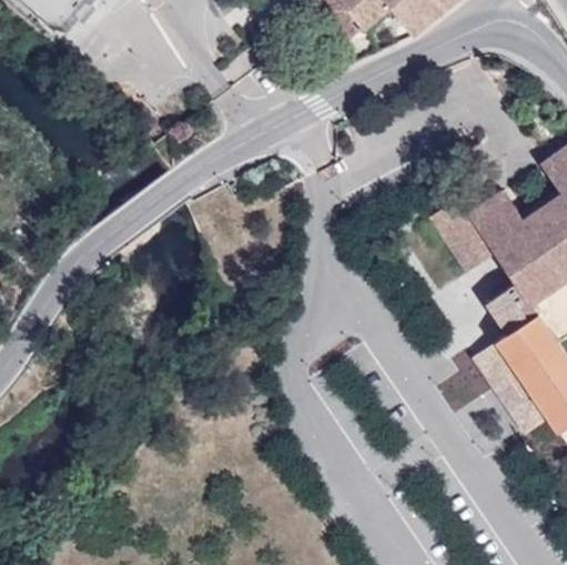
[(464,0),(327,0),(324,3),(321,0),(305,0),(303,2),(327,29),(338,20),(358,41),(384,19),(409,47),(464,0)]
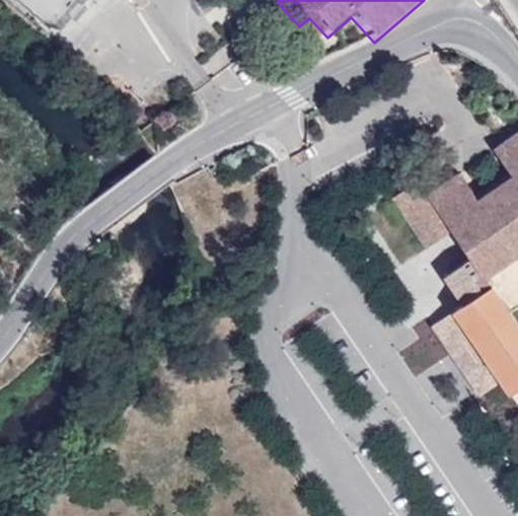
[(304,58),(327,38),(309,18),(299,26),(277,2),(263,14),(304,58)]
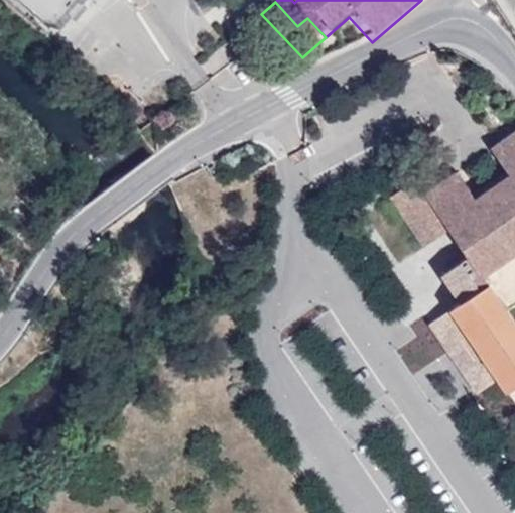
[(427,175),(415,183),(392,200),(391,200),(422,249),(424,248),(436,240),(449,232),(467,258),(473,269),(449,285),(463,304),(453,309),(456,314),(444,323),(465,352),(477,344),(514,398),(514,325),(482,276),(514,253),(514,133),(492,148),(507,176),(474,199),(458,175),(436,189),(427,175)]
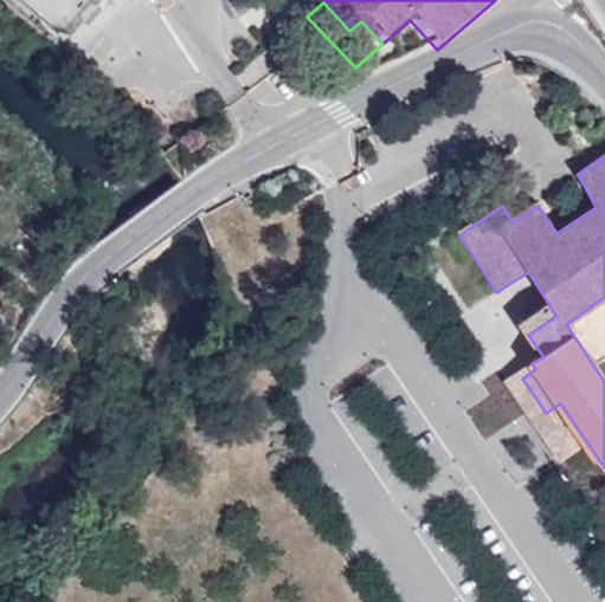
[(513,282),(499,291),(507,304),(522,295),(513,282)]
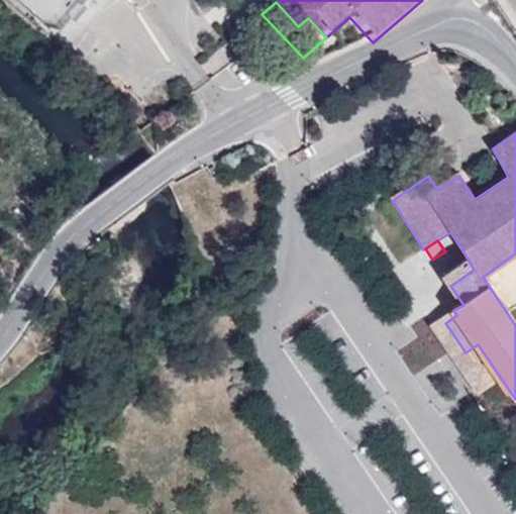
[(443,275),(450,286),(474,270),(468,259),(443,275)]
